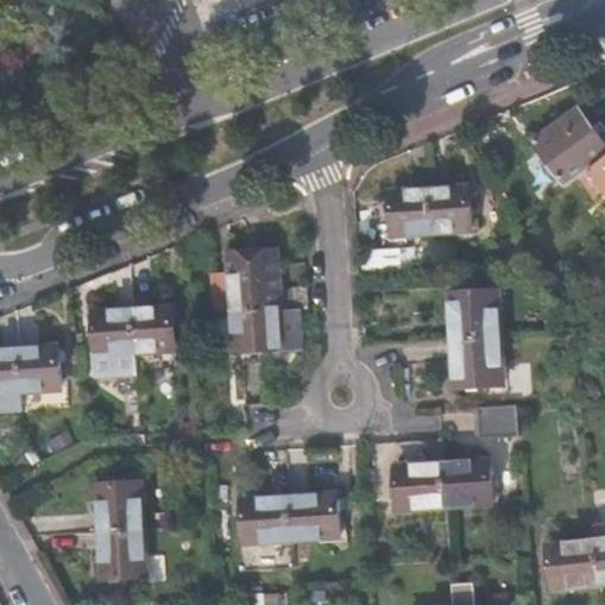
[(531,139),(565,183),(580,172),(604,153),(604,142),(578,105),(531,139)]
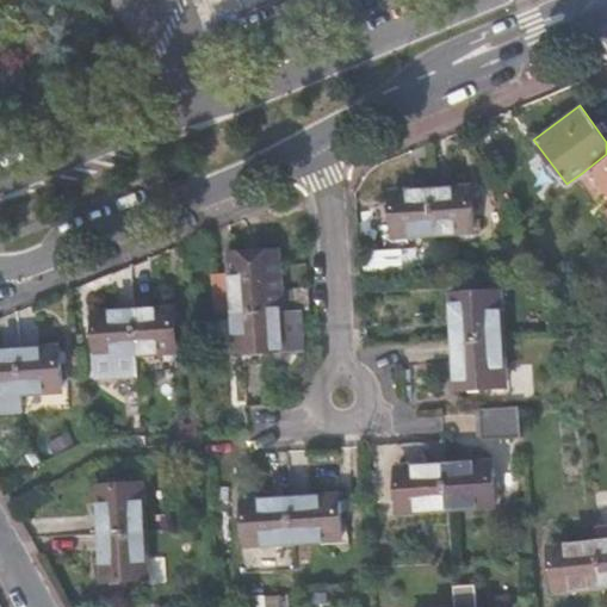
[(606,154),(582,173),(598,193),(606,186),(606,154)]
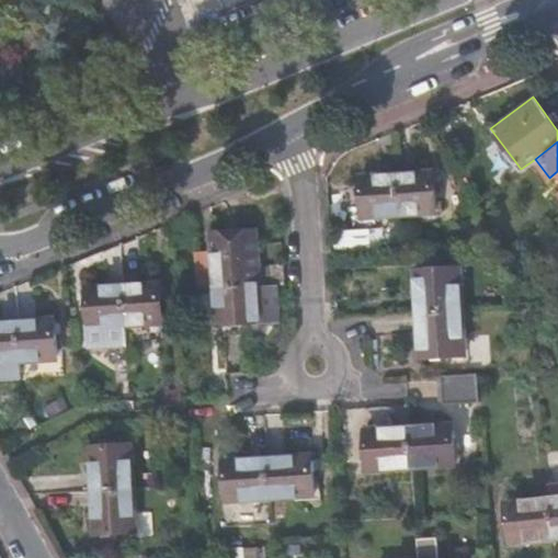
[(430,169),(394,171),(397,212),(417,211),(417,208),(433,207),(430,169)]
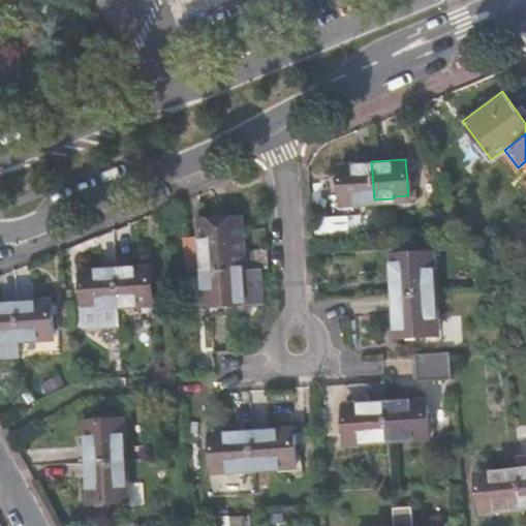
[(374,199),(371,161),(338,162),(341,198),(356,198),(357,199),(374,199)]
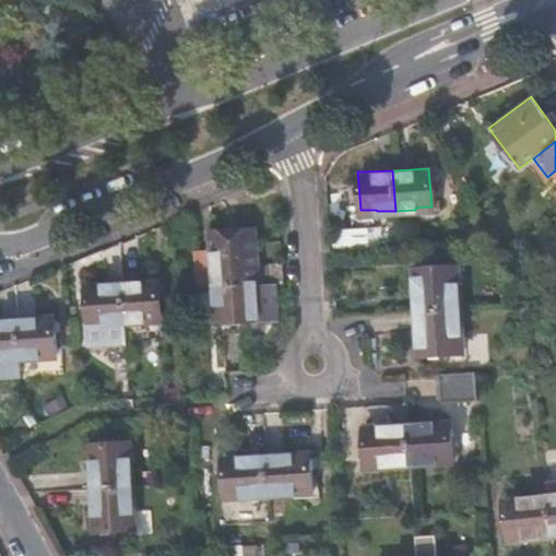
[(192,250),(194,285),(213,284),(256,282),(252,227),(209,231),(210,249),(192,250)]
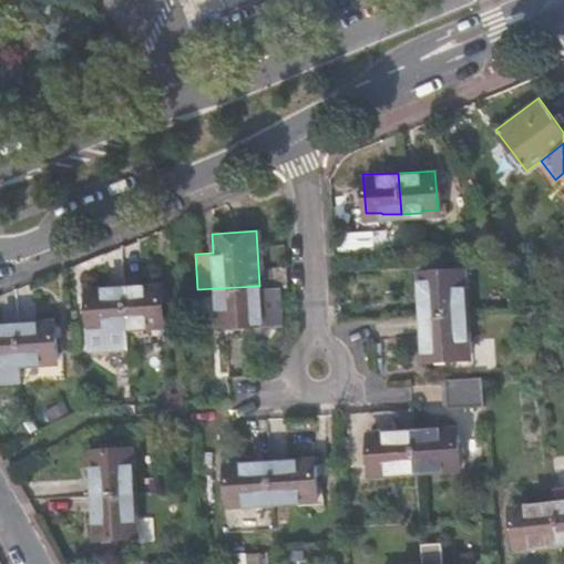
[(418,270),(420,314),(465,311),(463,285),(458,286),(457,268),(418,270)]
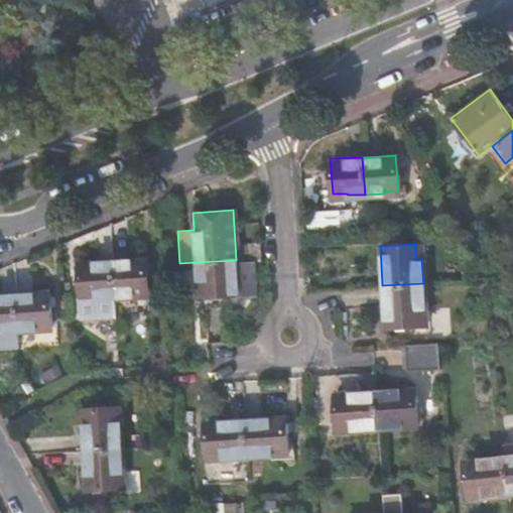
[(111,260),(113,296),(132,295),(132,293),(147,292),(145,257),(111,260)]
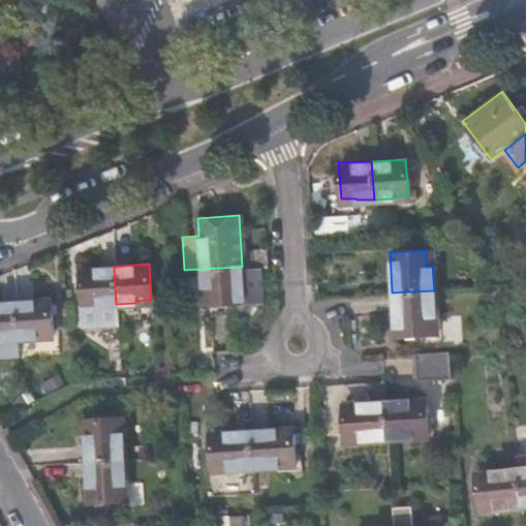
[(118,322),(116,304),(114,267),(79,269),(82,303),(79,303),(81,326),(118,322)]
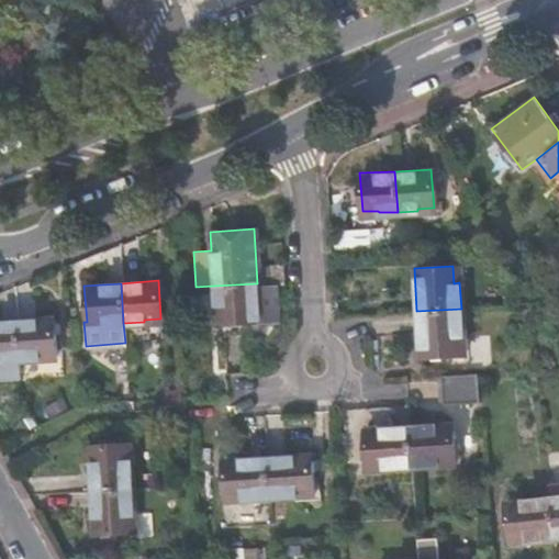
[(257,283),(214,286),(216,322),(259,319),(257,286),(257,283)]
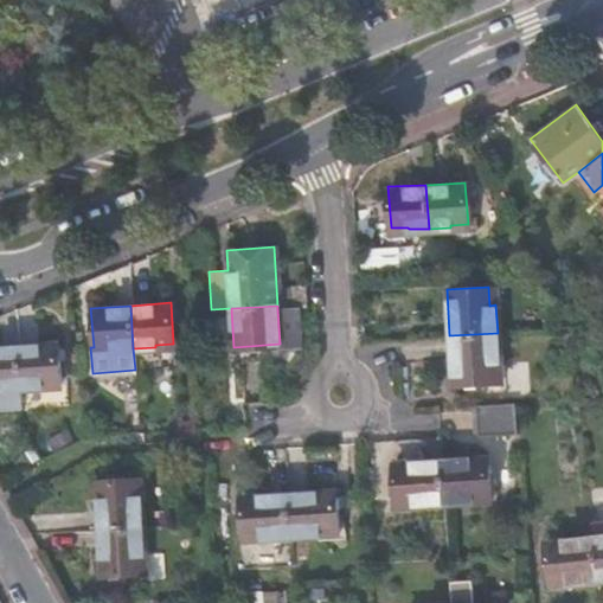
[(296,308),(277,308),(280,344),(297,342),(296,308)]
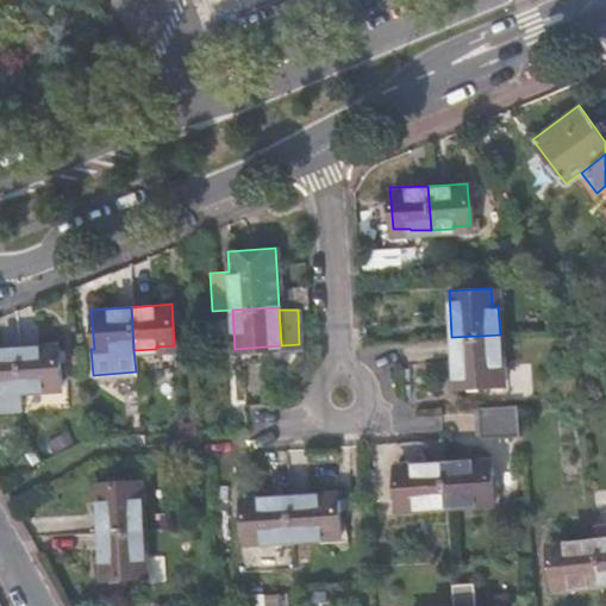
[(500,335),(451,337),(455,385),(497,381),(495,362),(501,362),(500,335)]
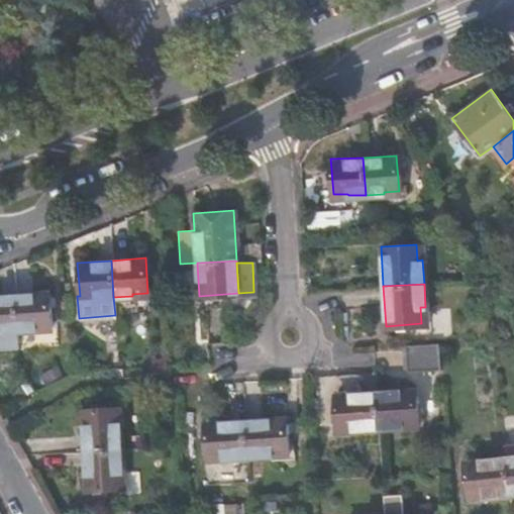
[(13,294),(16,330),(35,329),(35,327),(49,326),(47,291),(13,294)]
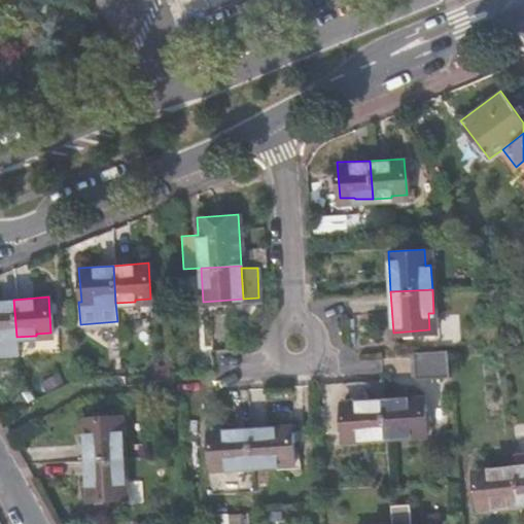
[(0,338),(16,337),(13,300),(0,300),(0,336),(0,338)]
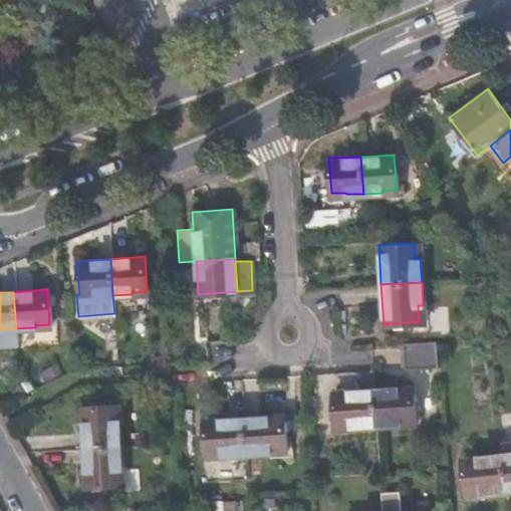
[(435,338),(402,340),(403,367),(437,364),(435,338)]
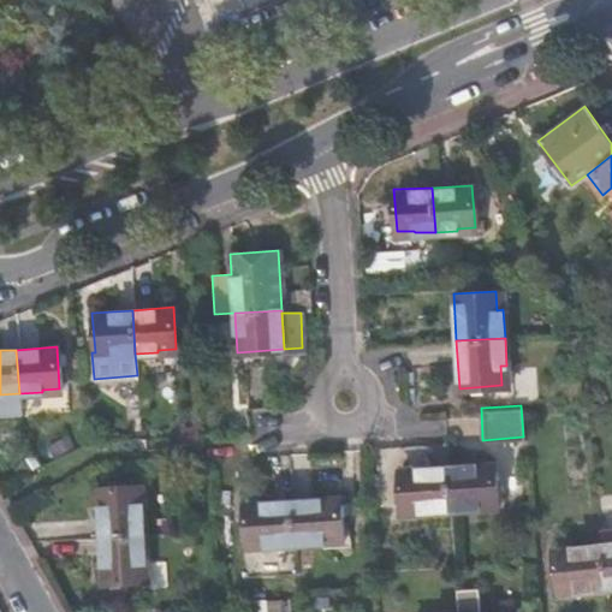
[(493,462),(446,465),(449,509),(479,506),(479,500),(495,499),(493,462)]
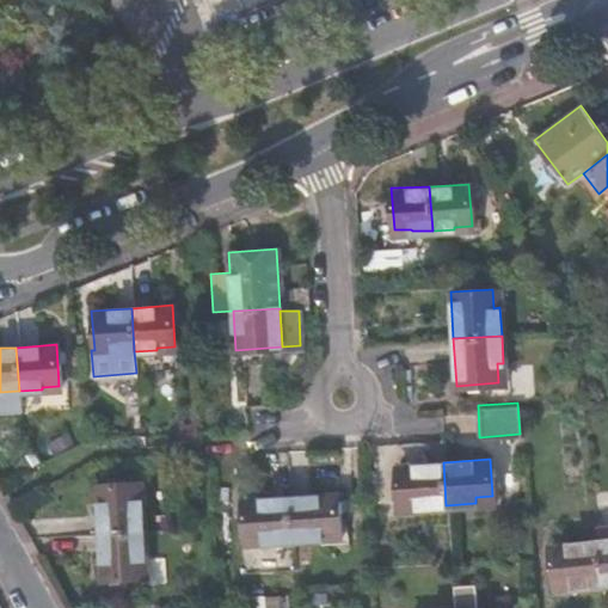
[(446,505),(443,462),(395,466),(398,502),(416,501),(416,508),(446,505)]
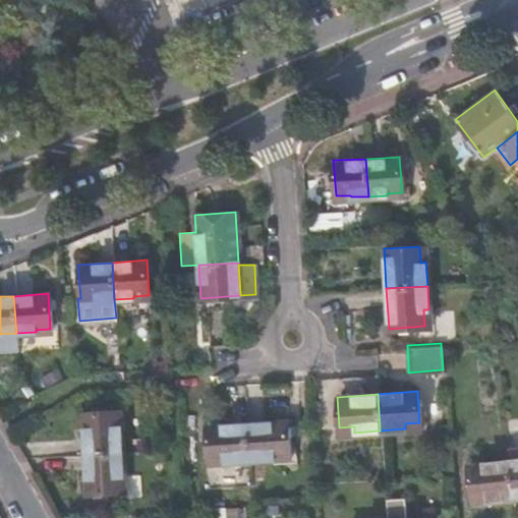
[(82,412),(84,452),(121,450),(120,425),(115,425),(114,411),(82,412)]
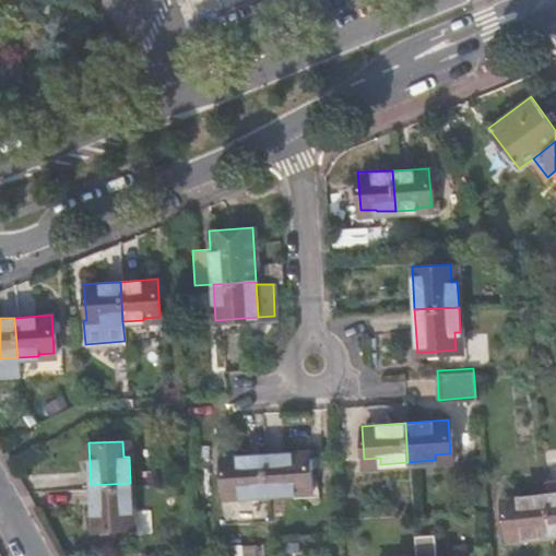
[(307,451),(264,453),(267,494),(294,492),(293,486),(309,485),(307,451)]
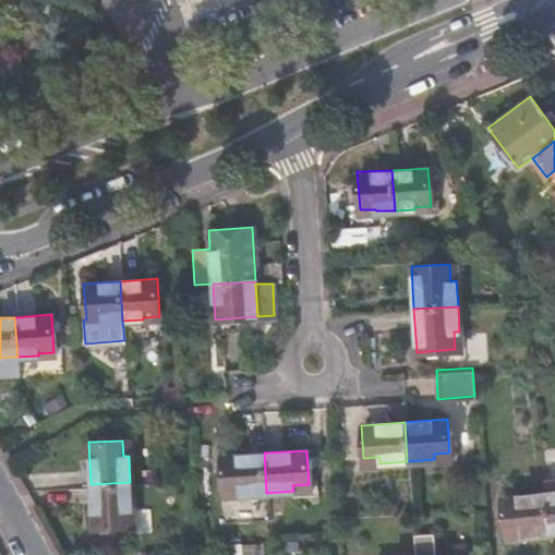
[(268,517),(264,453),(221,456),(224,494),(218,494),(219,520),(268,517)]
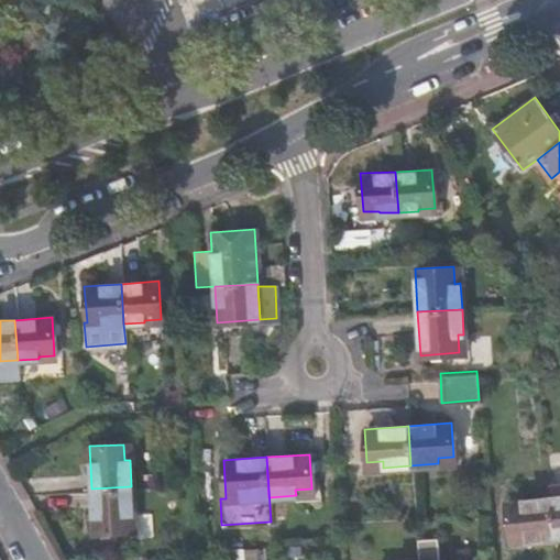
[(559,482),(548,484),(549,497),(553,536),(559,535),(559,482)]
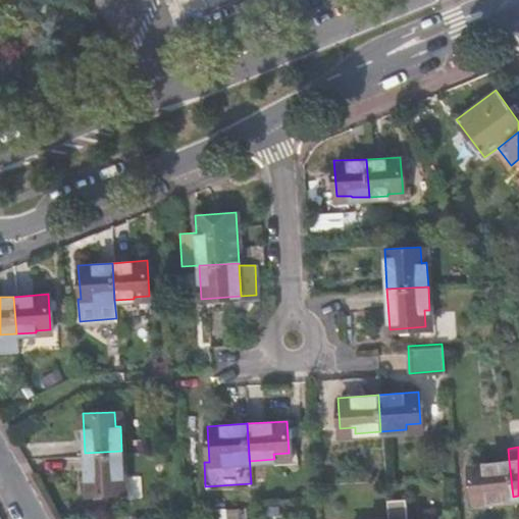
[(121,451),(85,453),(87,494),(118,491),(117,477),(122,476),(121,451)]
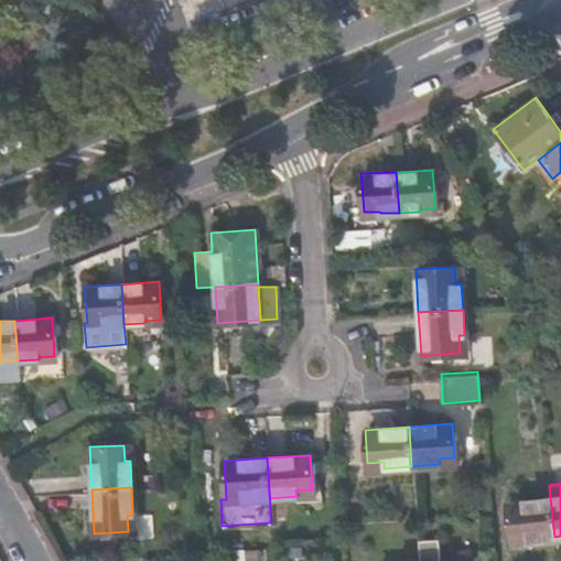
[(554,537),(550,498),(507,503),(510,536),(527,535),(528,540),(554,537)]
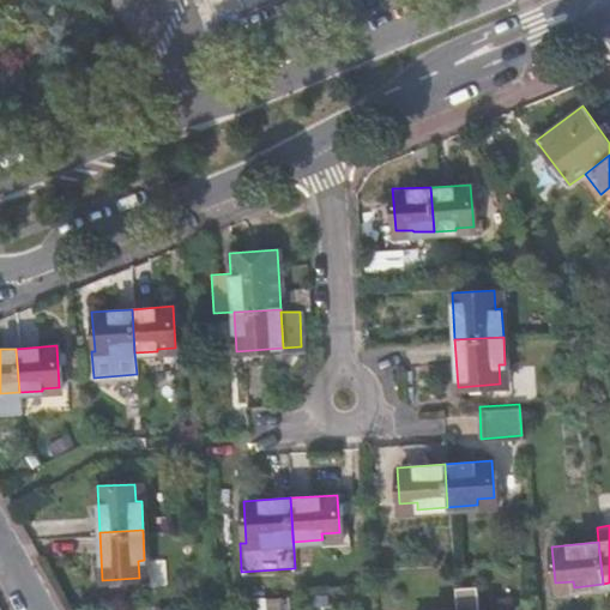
[(456,609),(477,609),(475,585),(454,586),(456,609)]
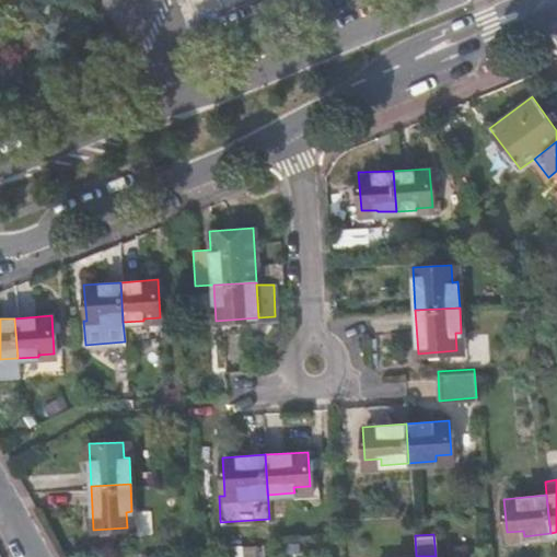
[(240,556),(239,543),(222,544),(223,556),(240,556)]
